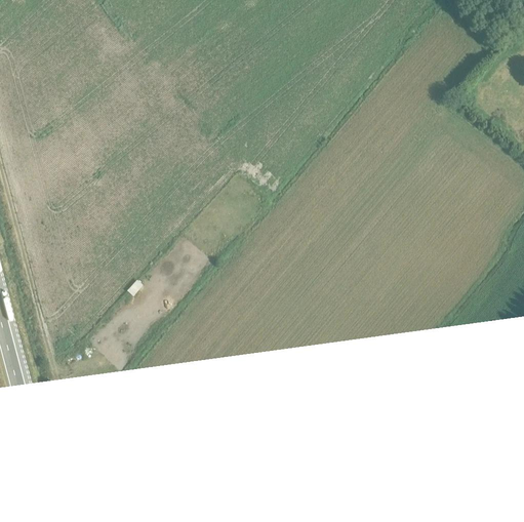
[(111,19),(105,26),(111,33),(117,27),(111,19)]
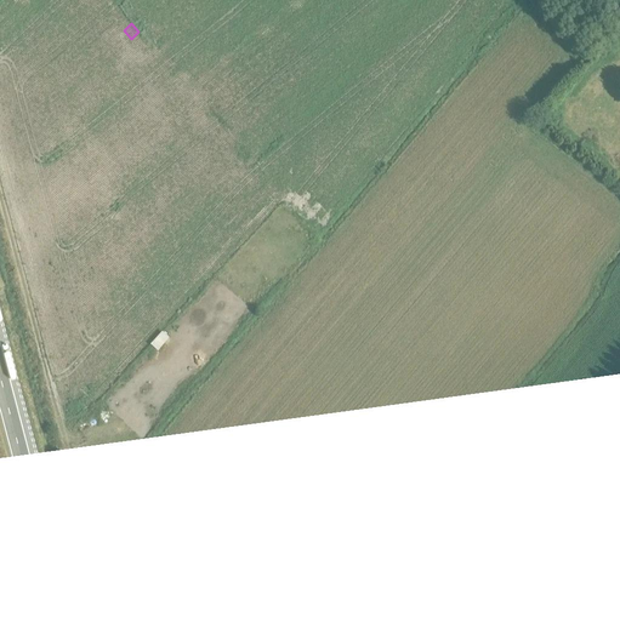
[(108,190),(98,198),(104,205),(113,198),(108,190)]
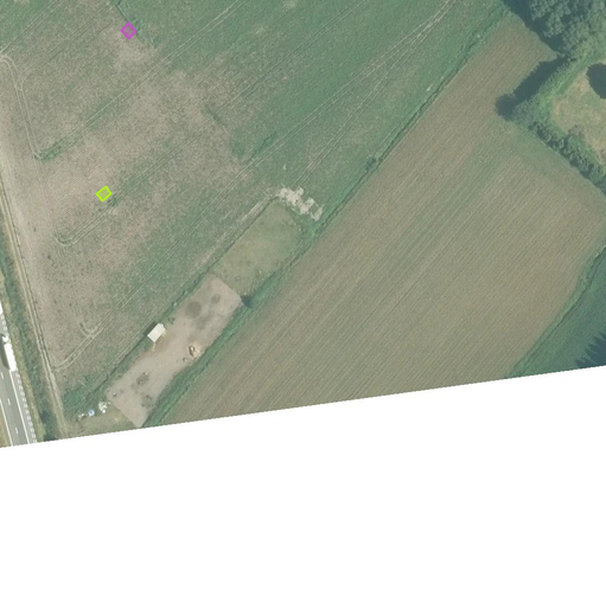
[(102,212),(108,218),(116,211),(110,205),(102,212)]
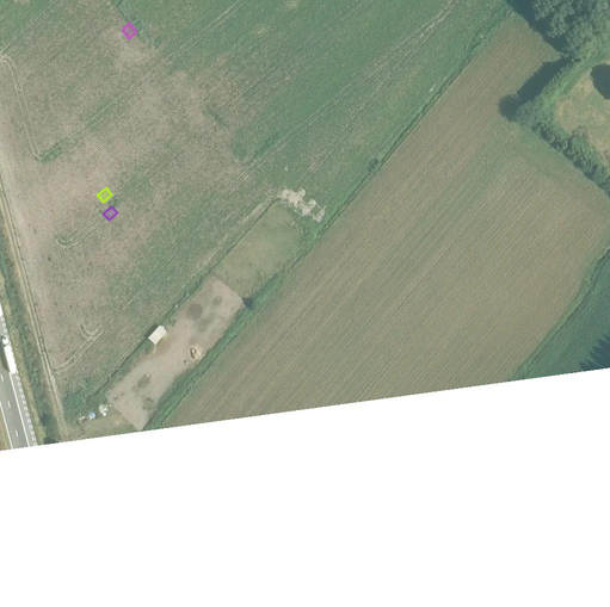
[(94,220),(79,231),(84,237),(99,225),(94,220)]
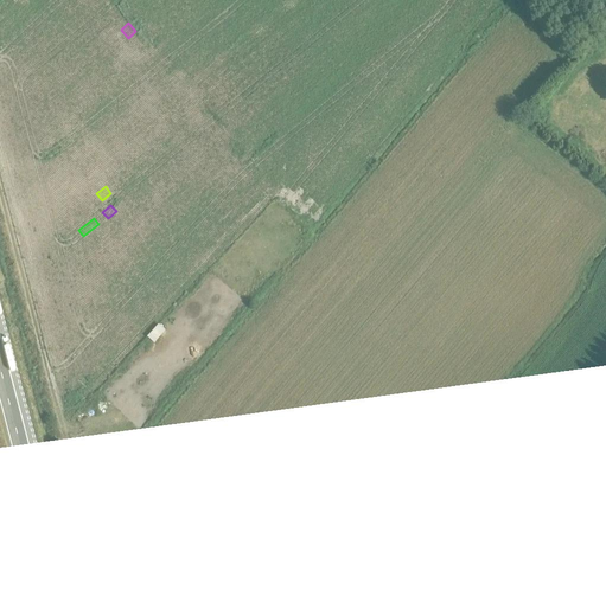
[(102,299),(108,303),(116,295),(110,290),(102,299)]
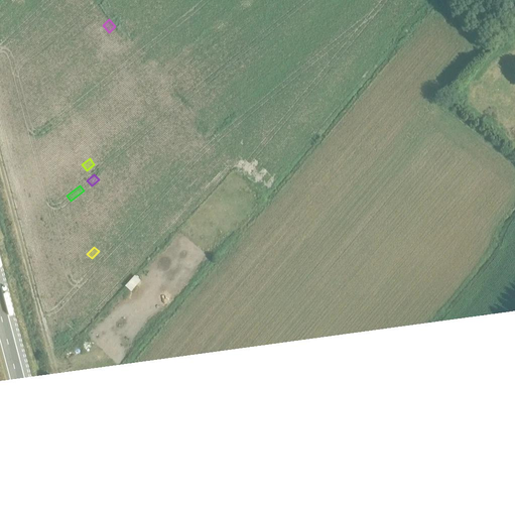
[(134,274),(125,285),(130,290),(140,279),(134,274)]
